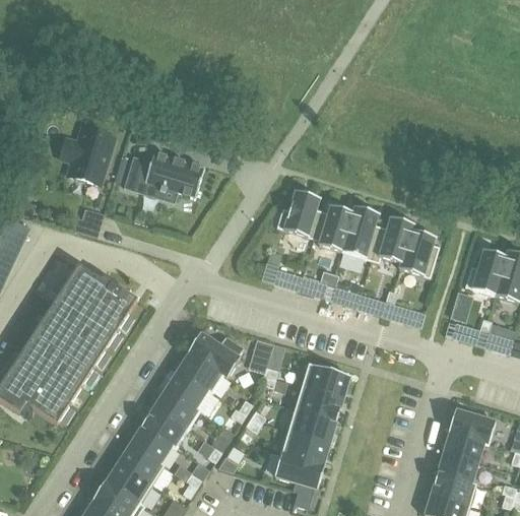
[(68,175),(101,185),(115,138),(82,129),(78,142),(67,139),(61,158),(72,162),(68,175)]
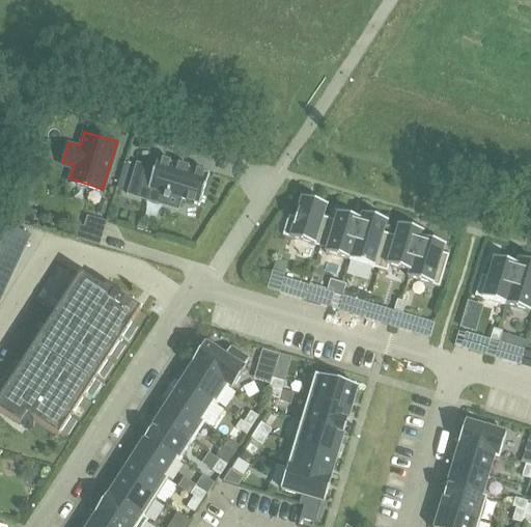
[(167,191),(199,201),(208,170),(157,154),(154,166),(137,161),(128,191),(164,202),(167,191)]
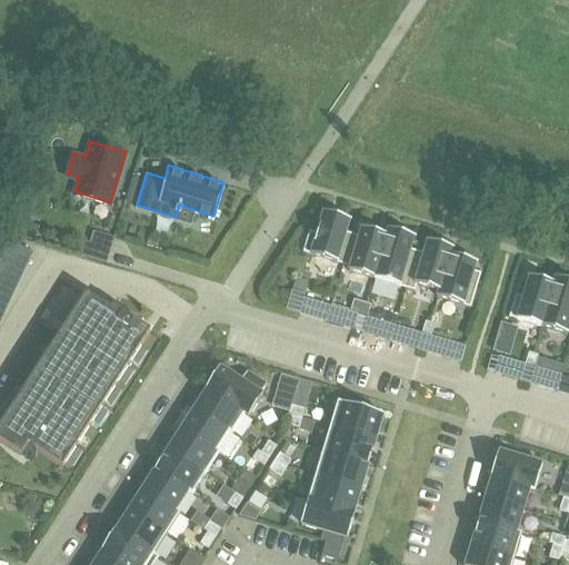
[(302,249),(343,261),(352,231),(346,229),(349,217),(323,209),(317,230),(309,228),(302,249)]
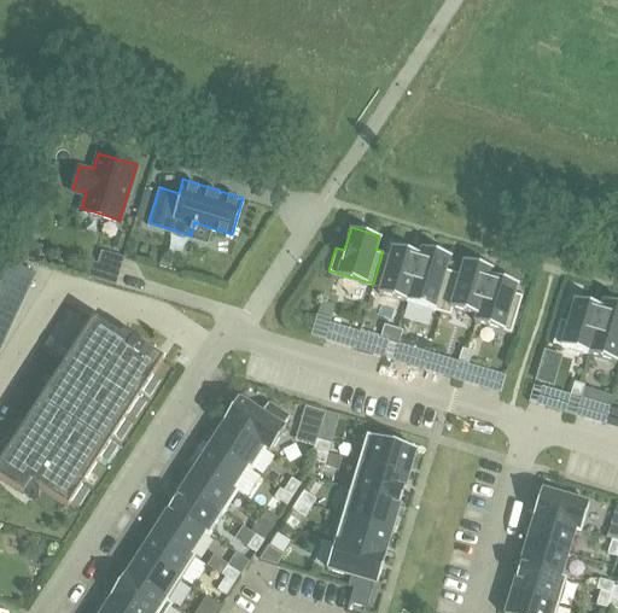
[(406,299),(423,245),(421,245),(419,252),(392,244),(390,254),(383,251),(373,284),(380,286),(379,291),(406,299)]
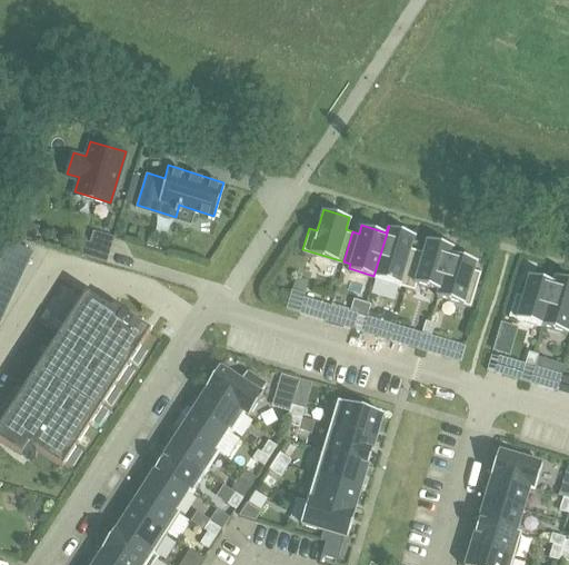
[(373,276),(406,285),(417,248),(410,246),(413,234),(389,226),(373,276)]
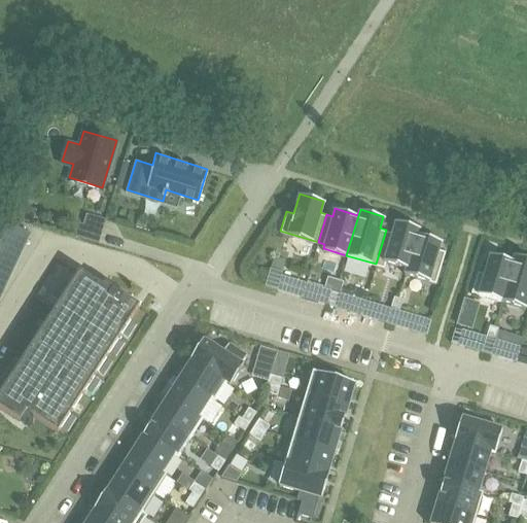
[(7,218),(0,233),(0,262),(12,268),(24,243),(8,236),(14,222),(7,218)]
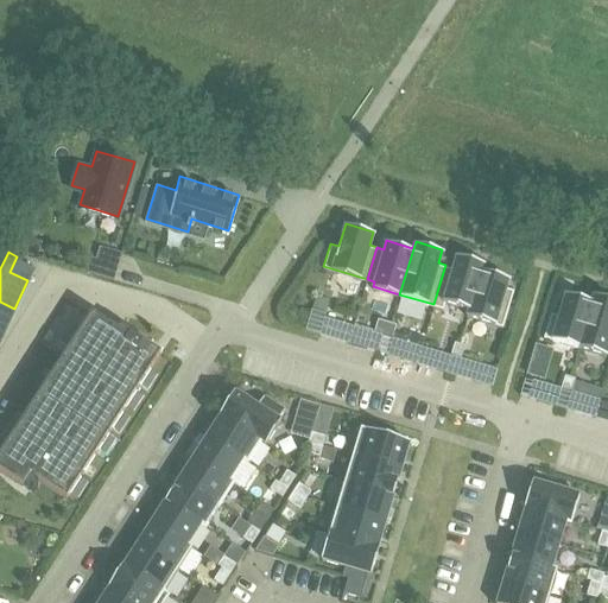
[(453,267),(445,265),(434,304),(443,308),(445,300),(469,308),(467,315),(468,315),(483,261),(456,254),(453,267)]
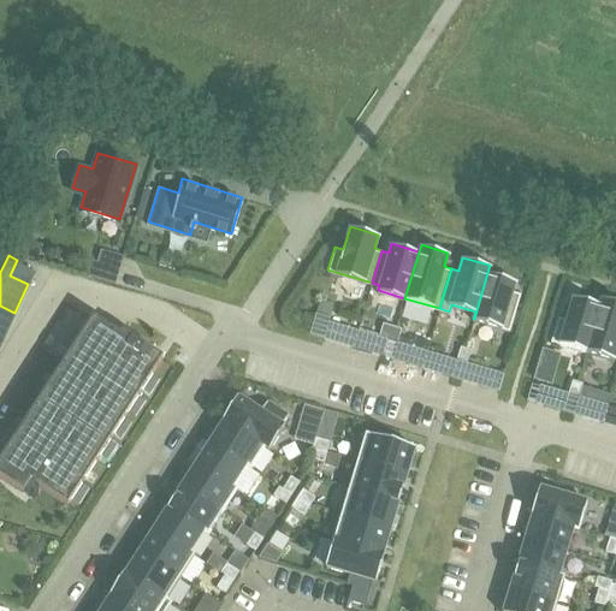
[(491,266),(490,265),(474,319),(509,330),(520,292),(513,290),(515,280),(489,273),(491,266)]
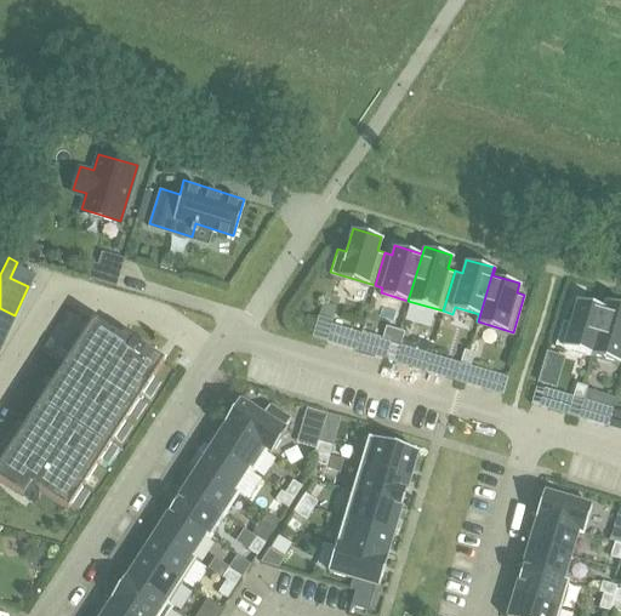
[(591,353),(608,300),(607,298),(604,306),(577,297),(571,320),(563,318),(556,342),(591,353)]
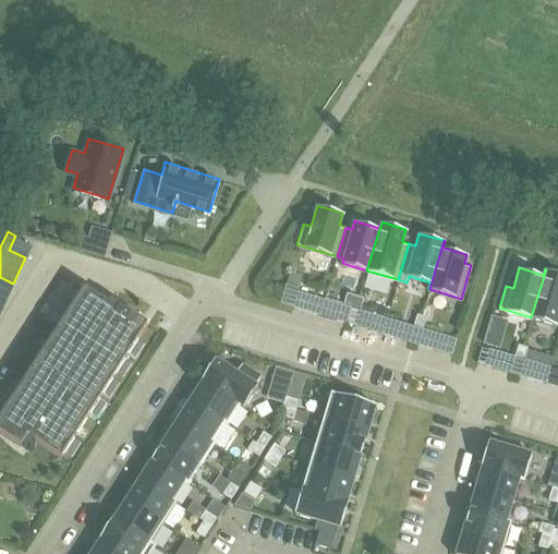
[(557,272),(546,269),(531,317),(556,325),(557,316),(557,272)]
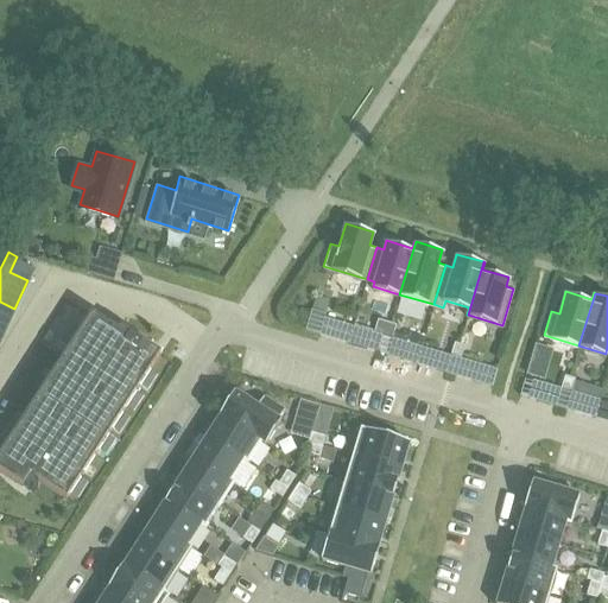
[(311,308),(305,325),(320,330),(325,312),(311,308)]
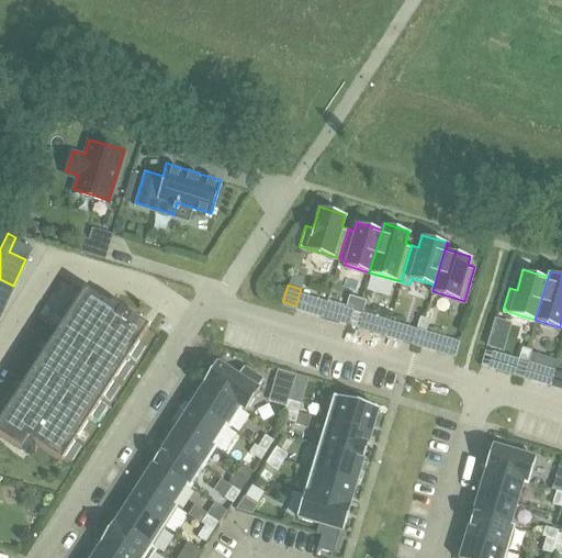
[(68,447),(149,322),(115,301),(113,303),(91,289),(4,420),(33,438),(40,427),(68,447)]
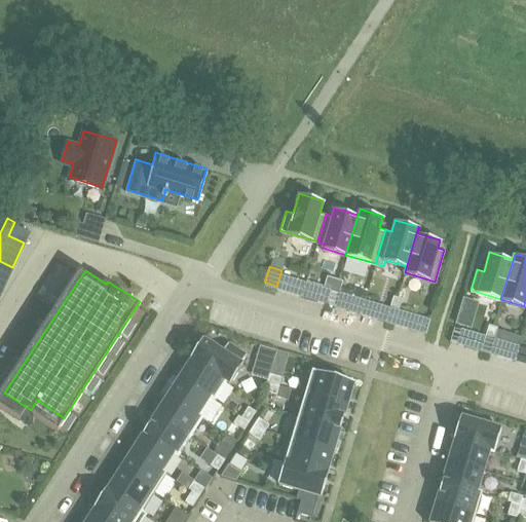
[(334,276),(331,289),(339,292),(343,280),(334,276)]
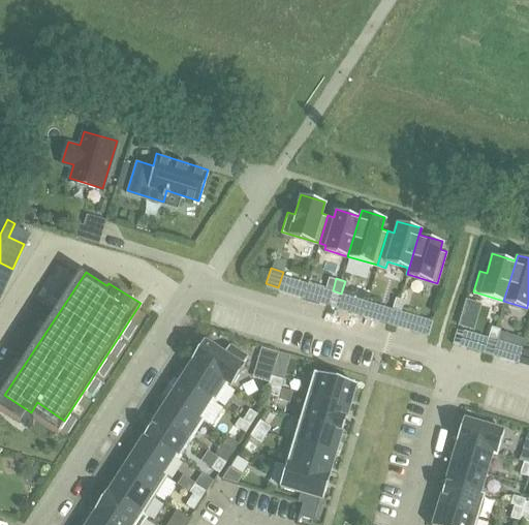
[(303,297),(319,301),(323,285),(308,281),(303,297)]
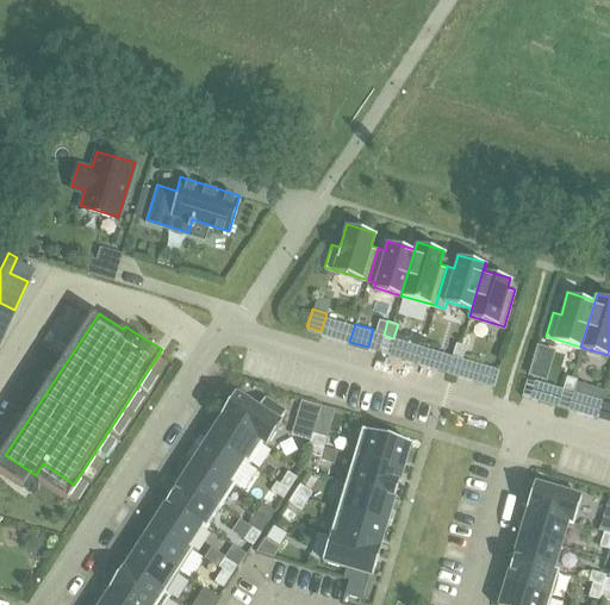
[(425,336),(411,331),(403,357),(418,362),(425,336)]
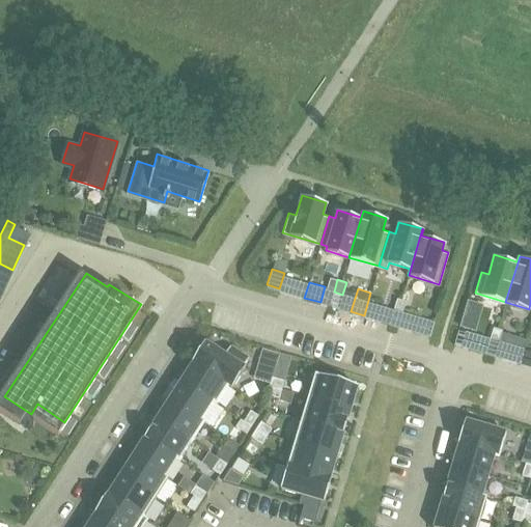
[(334,292),(330,304),(339,306),(342,295),(334,292)]
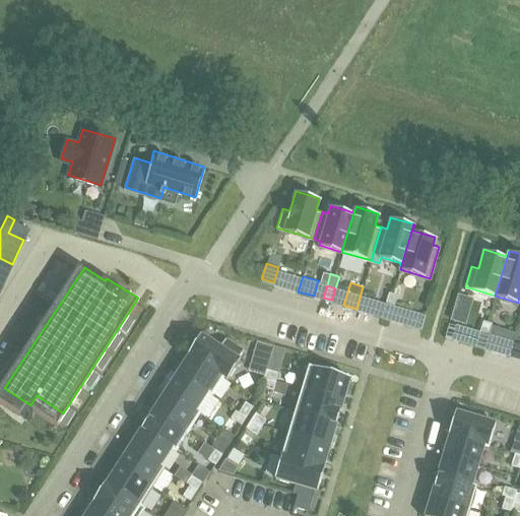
[(389,291),(385,303),(394,306),(397,294),(389,291)]
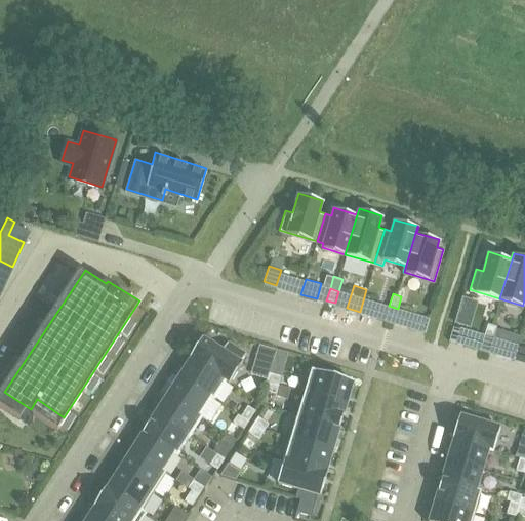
[(389,306),(385,318),(394,321),(398,309),(389,306)]
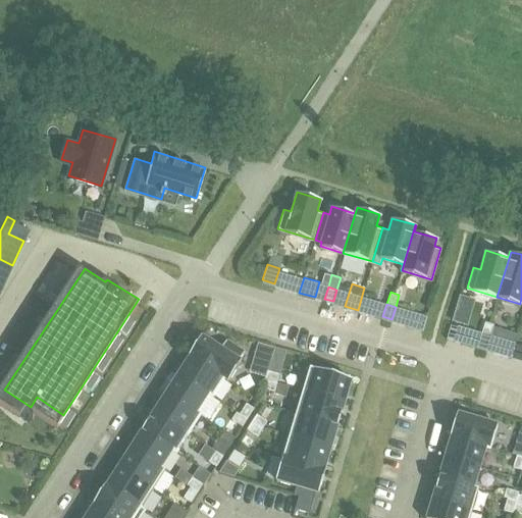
[(485,320),(481,333),(489,335),(493,324),(493,322),(485,320)]
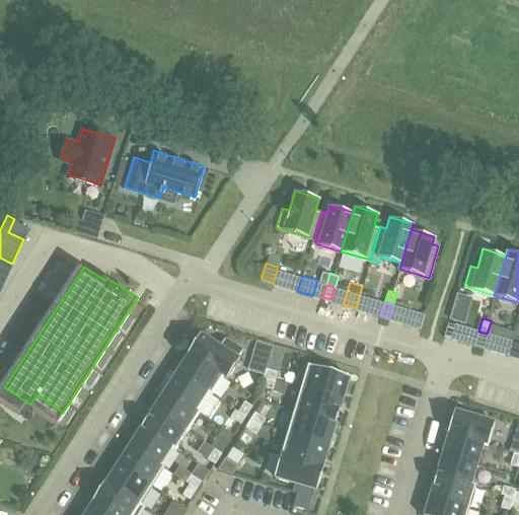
[(492,322),(491,322),(487,334),(478,332),(474,345),(484,347),(484,346),(508,354),(515,330),(491,323),(492,322)]
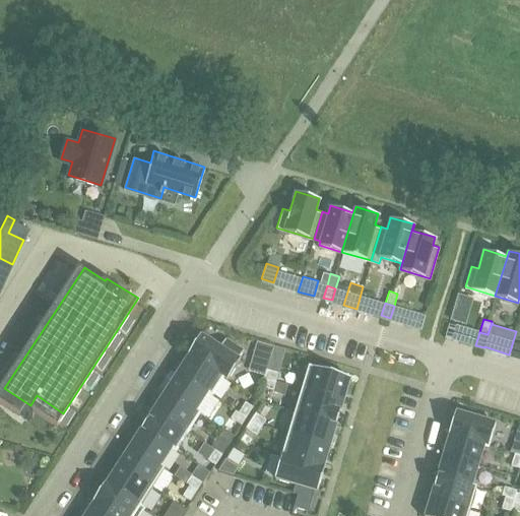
[(188,351),(228,377),(240,358),(238,357),(244,348),(225,337),(220,345),(200,332),(188,351)]
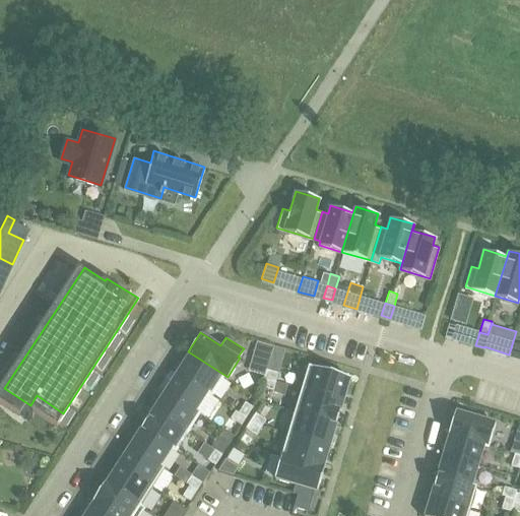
[(257,340),(254,351),(269,356),(272,344),(257,340)]
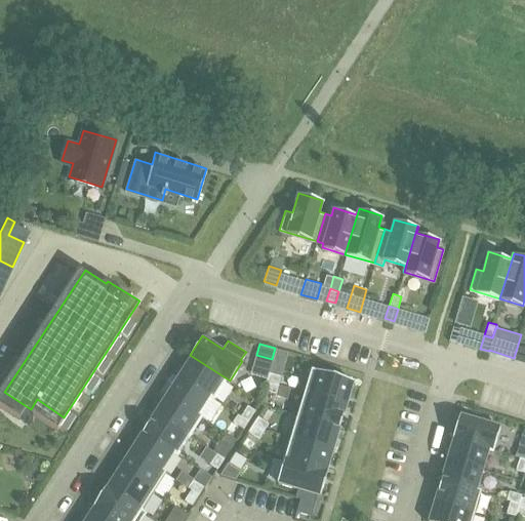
[(191,356),(178,374),(213,397),(226,378),(230,382),(230,381),(190,355),(190,356),(191,356)]
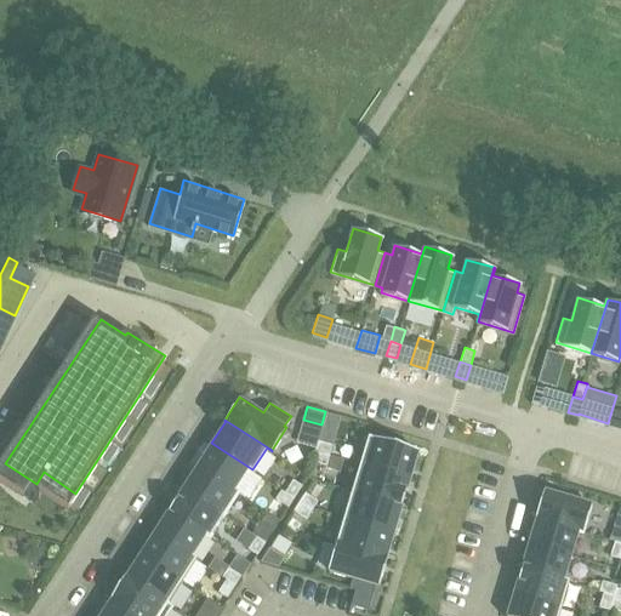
[(359,462),(410,477),(417,450),(368,434),(359,462)]
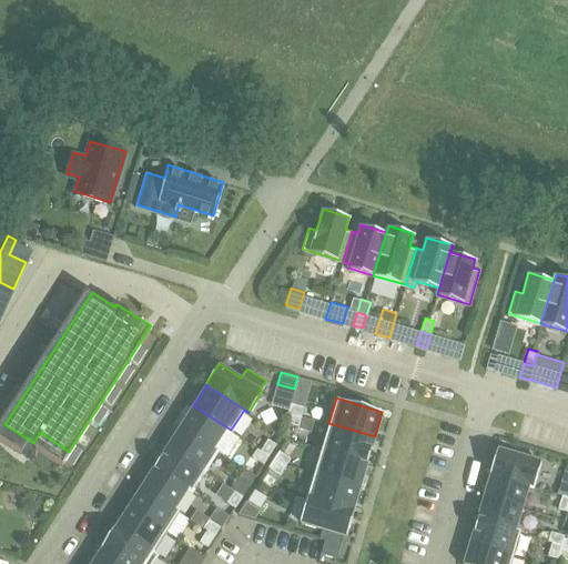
[(287,411),(301,414),(304,405),(291,402),(290,405),(287,411)]
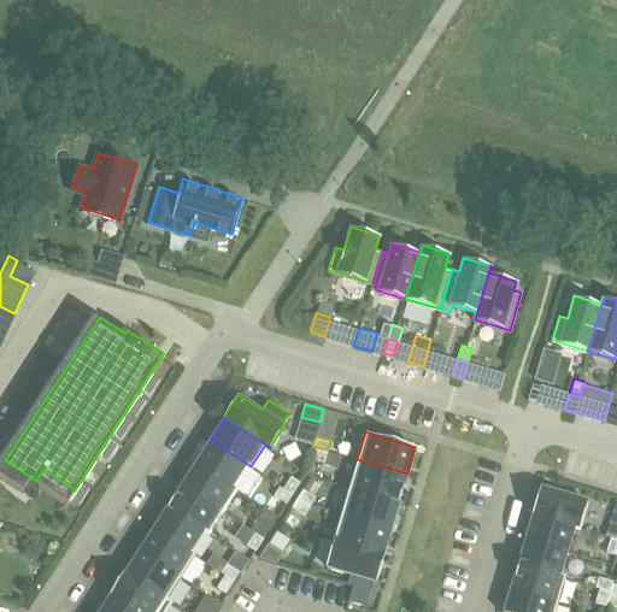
[(251,466),(210,440),(197,462),(238,488),(238,487),(233,484),(246,464),(251,466)]
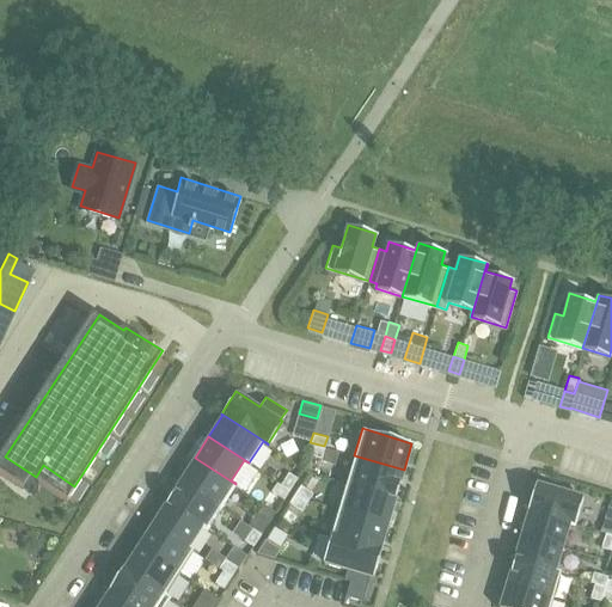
[(324,446),(310,442),(307,449),(307,452),(320,457),(324,446)]
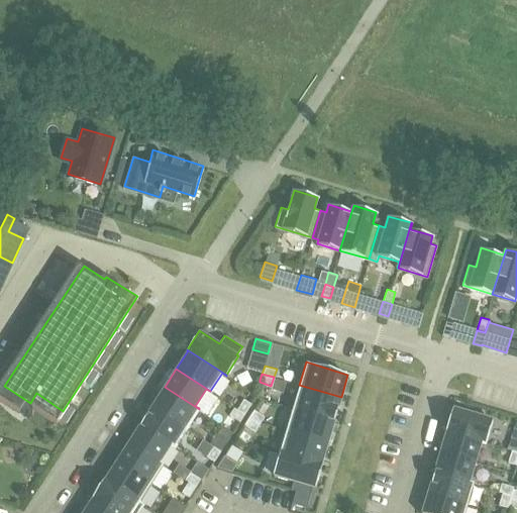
[(299,385),(293,407),(334,419),(341,397),(299,385)]
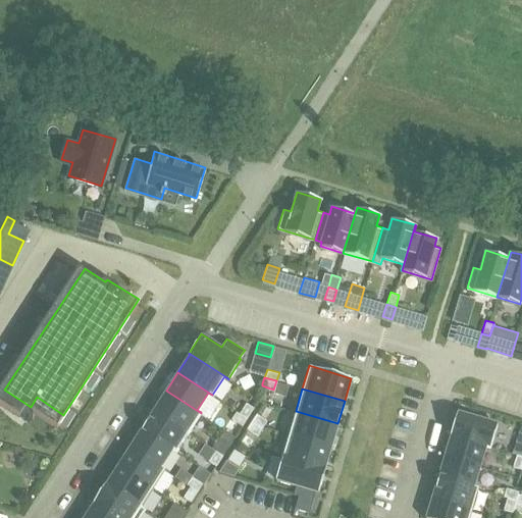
[(154,409),(189,431),(201,413),(166,391),(154,409)]
